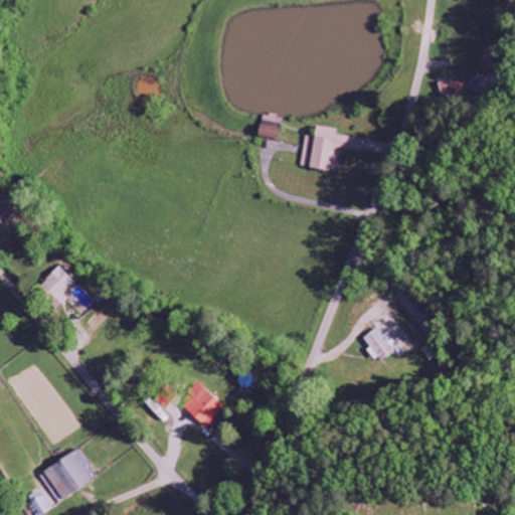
[(501,71),(441,83),(444,103),(505,91),(501,71)]
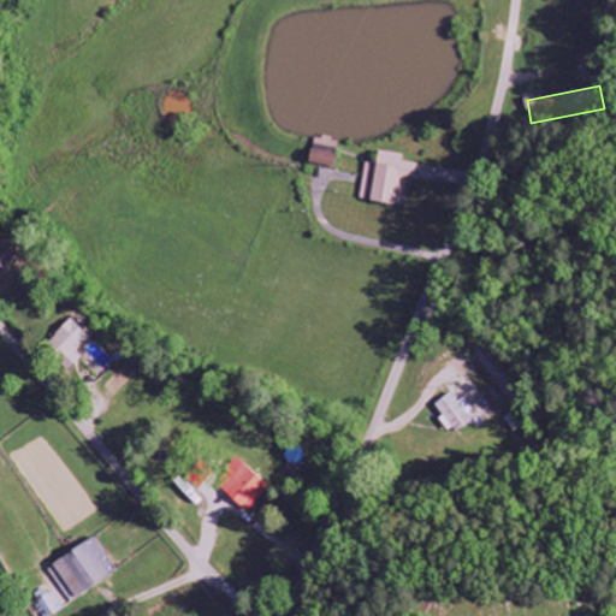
[(366,163),(361,200),(395,205),(396,194),(402,195),(404,179),(415,181),(418,164),(402,161),(403,154),(379,152),(377,165),(366,163)]
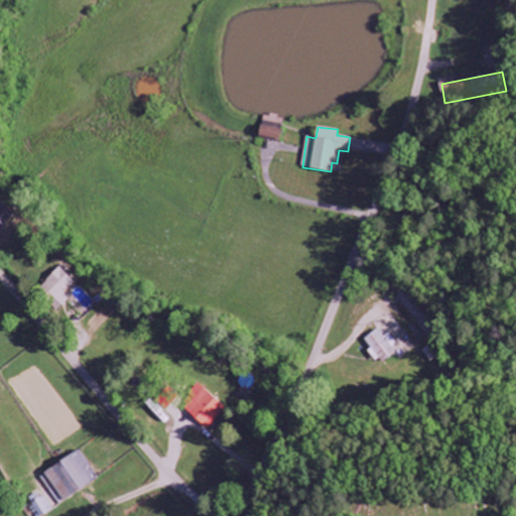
[(0,222),(4,227),(15,215),(0,200),(0,222)]
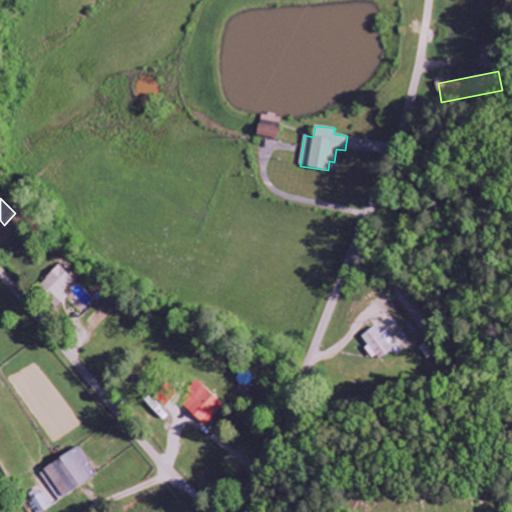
[(58,308),(69,296),(64,291),(74,280),(59,265),(37,288),(58,308)]
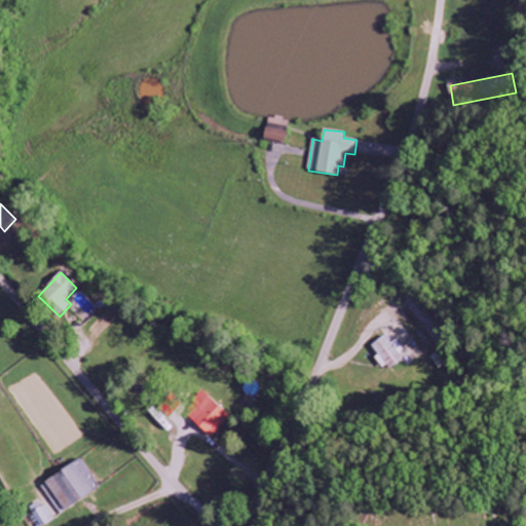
[(405,357),(393,341),(389,343),(383,335),(370,346),(376,354),(373,358),(383,372),(405,357)]
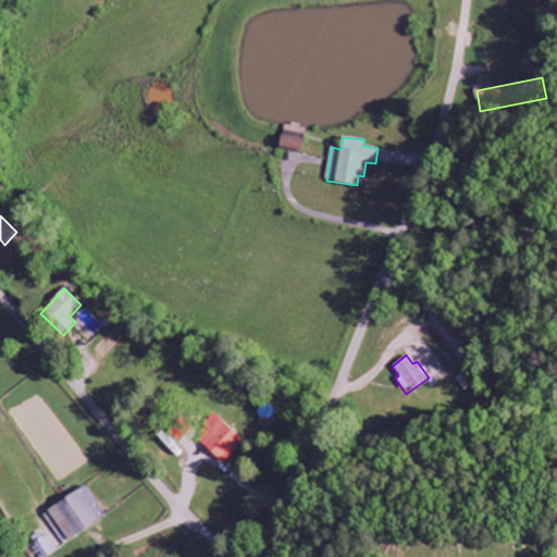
[(245,441),(213,416),(194,438),(225,465),(245,441)]
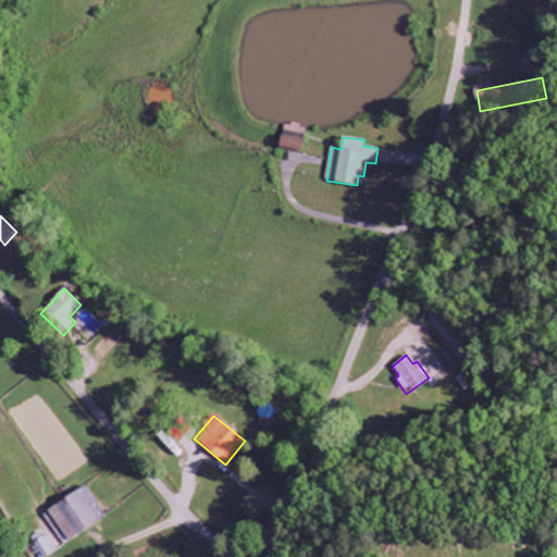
[(63,545),(106,516),(85,486),(44,515),(63,545)]
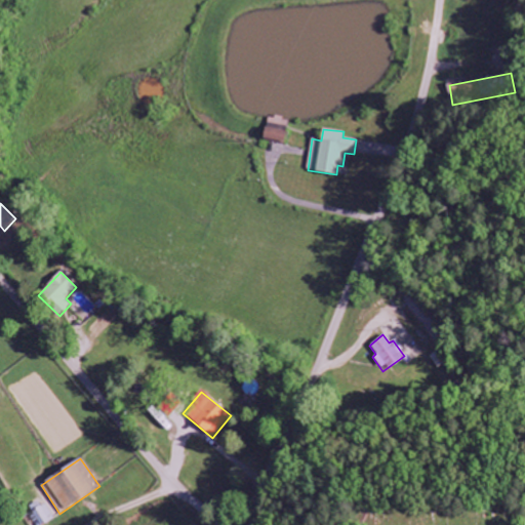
[(29,509),(36,524),(43,524),(53,520),(45,501),(29,509)]
